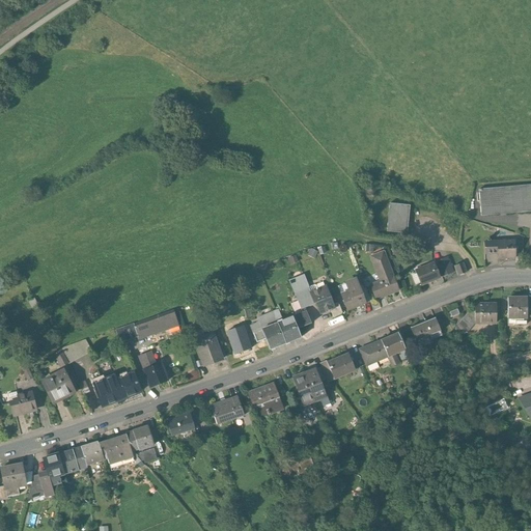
[(530,185),(479,190),(481,216),(530,212),(530,185)]
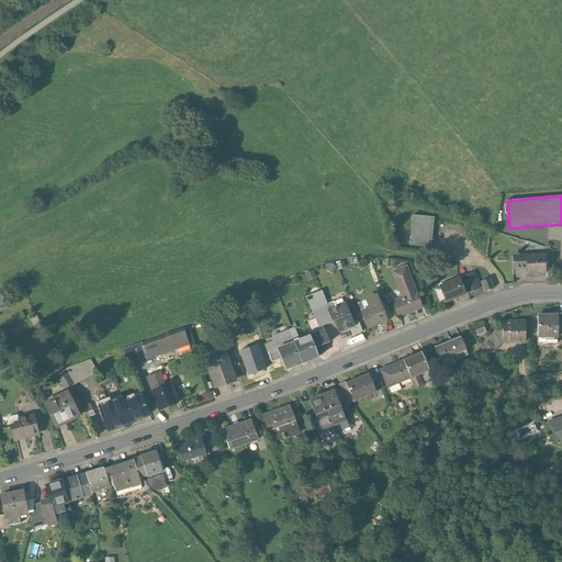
[(436,217),(416,214),(412,246),(431,248),(436,217)]
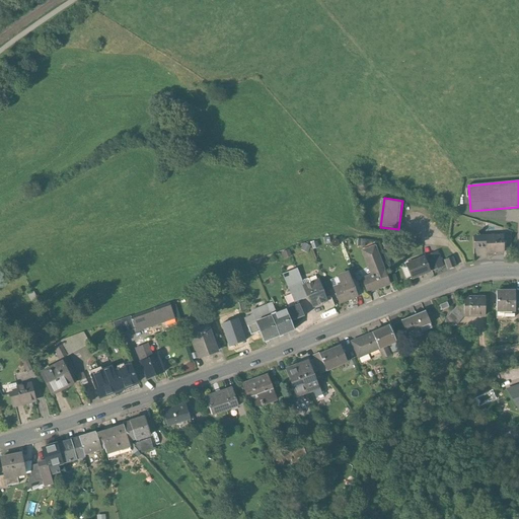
[(503,235),(474,237),(475,249),(488,248),(488,253),(504,252),(503,235)]
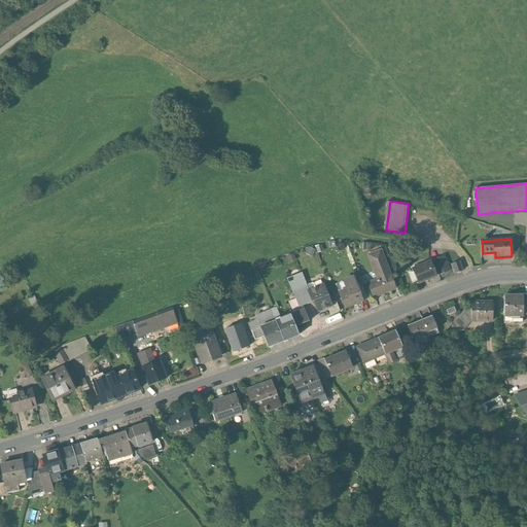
[(397,290),(383,247),(362,253),(377,297),(397,290)]
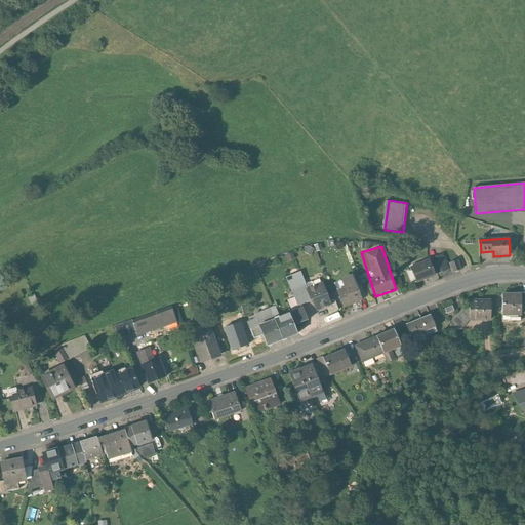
[(429,258),(438,280),(450,274),(441,253),(429,258)]
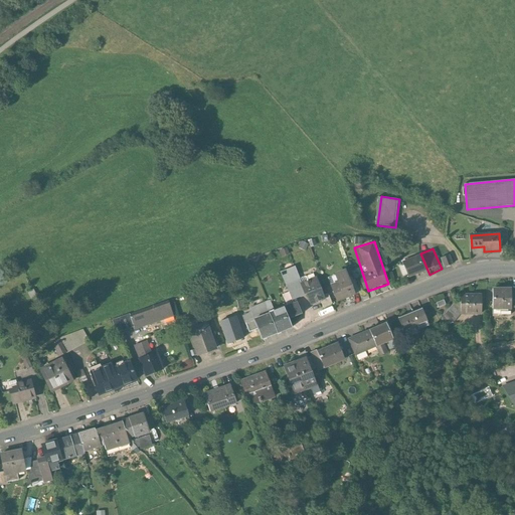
[(426,268),(420,254),(402,263),(408,275),(426,268)]
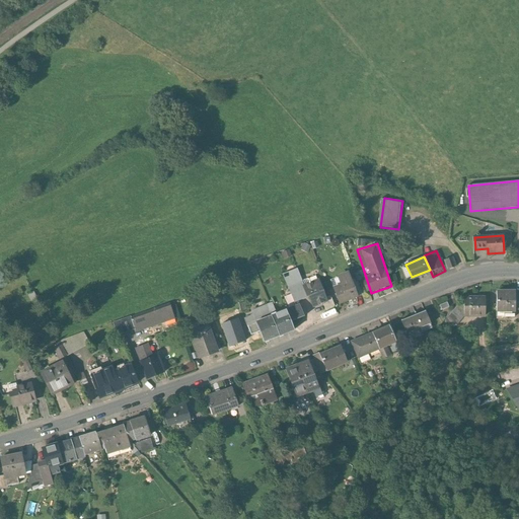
[(453,257),(445,261),(448,268),(455,265),(453,257)]
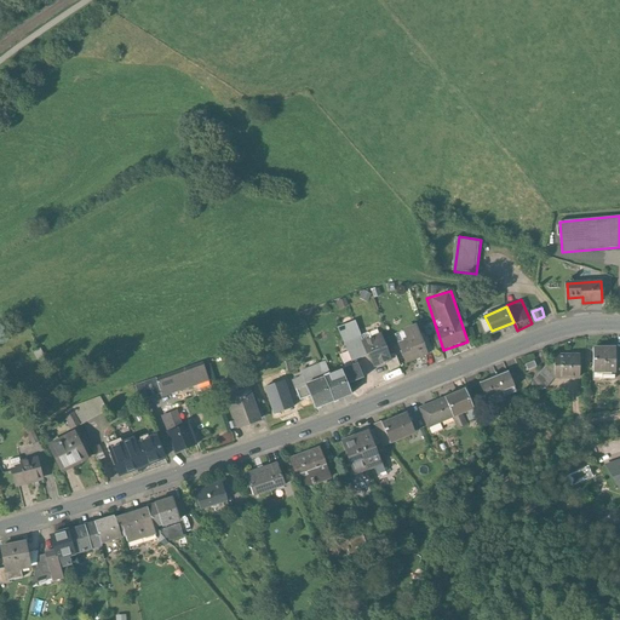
[(415,328),(399,334),(407,360),(424,355),(415,328)]
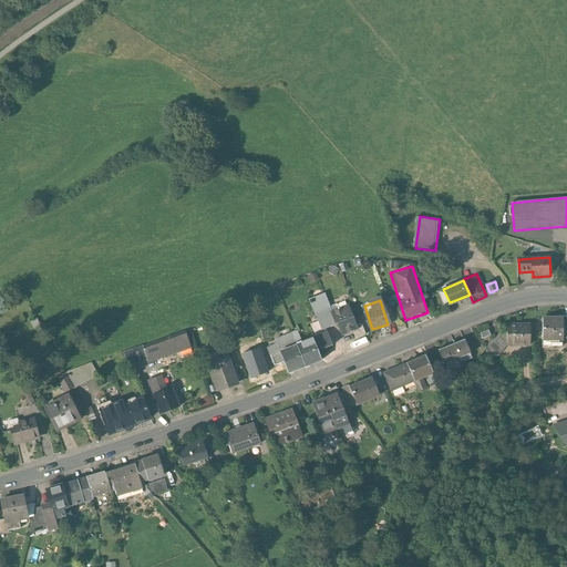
[(360,336),(350,306),(333,311),(343,341),(360,336)]
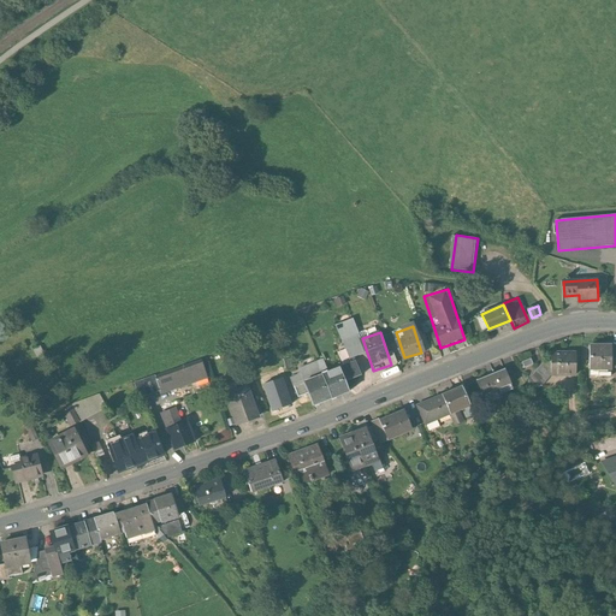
[(611,344),(590,344),(590,368),(611,368),(611,344)]
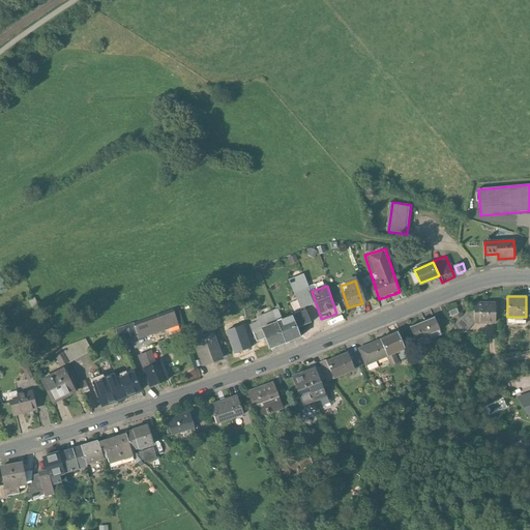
[(495,304),(475,303),(474,323),(495,323),(495,304)]
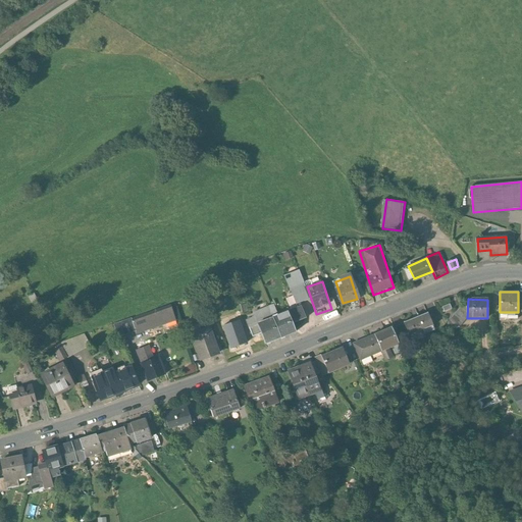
[(171,308),(132,323),(135,331),(136,335),(175,320),(171,308)]
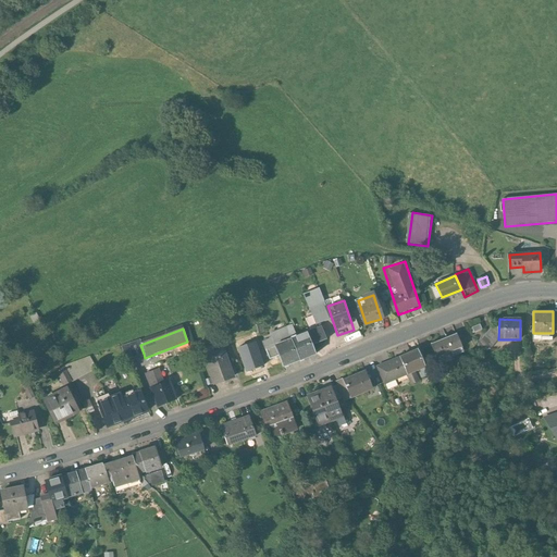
[(308,333),(289,338),(298,360),(316,355),(308,333)]
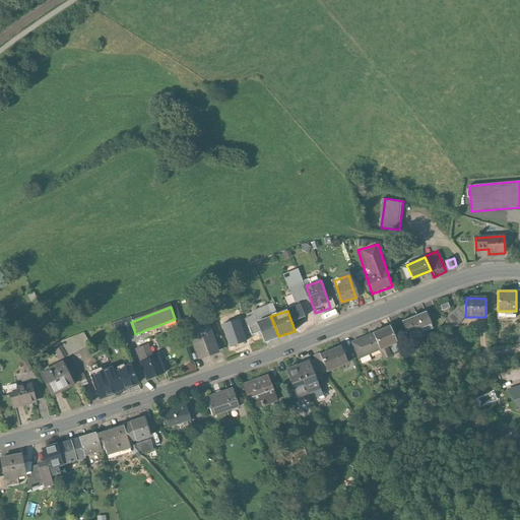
[(434,328),(427,312),(402,322),(407,334),(421,328),(423,333),(434,328)]
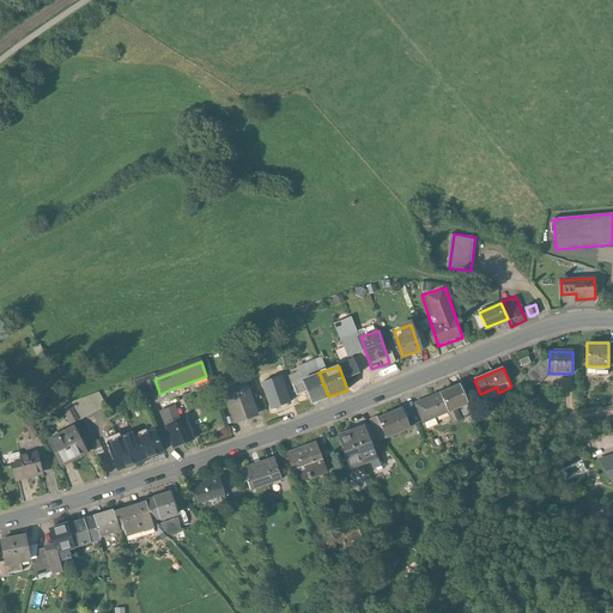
[(328,396),(319,372),(302,378),(309,402),(328,396)]
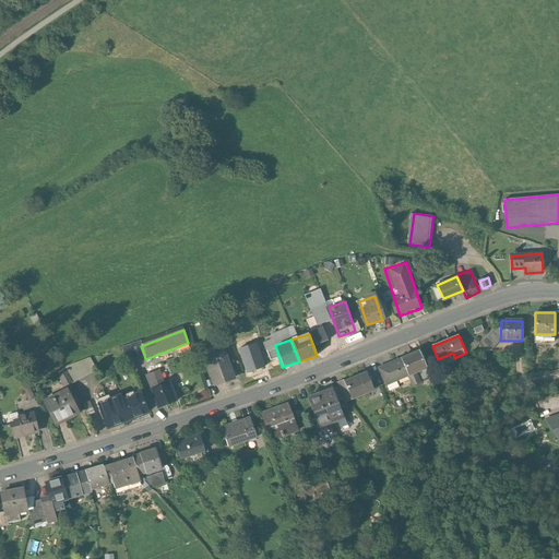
[(127,361),(144,355),(141,346),(139,342),(122,348),(127,361)]
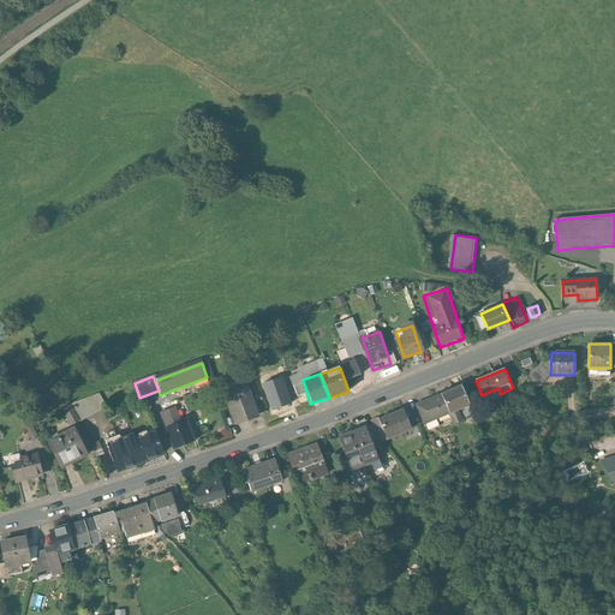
[(281,378),(262,384),(272,411),(290,405),(281,378)]
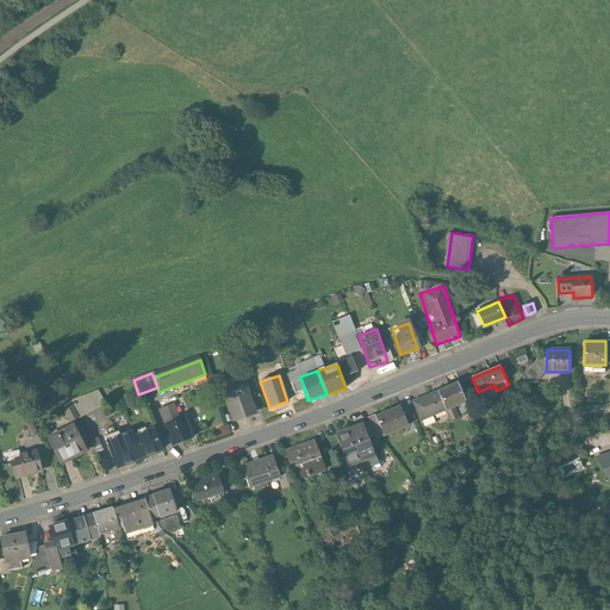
[(257,417),(244,379),(225,386),(237,423),(257,417)]
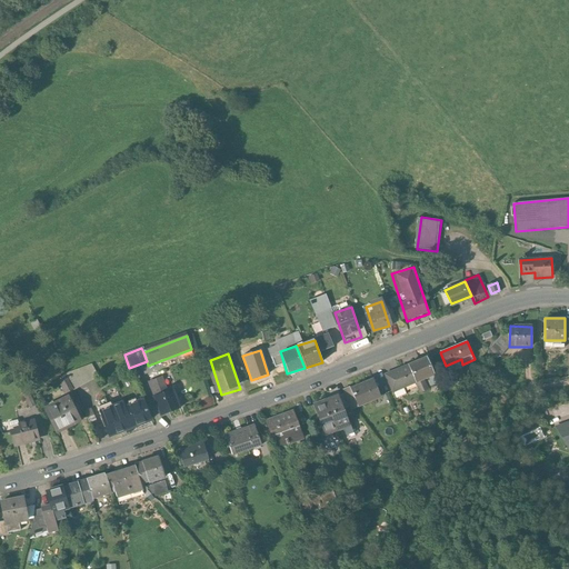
[(422,360),(406,367),(411,381),(428,376),(422,360)]
